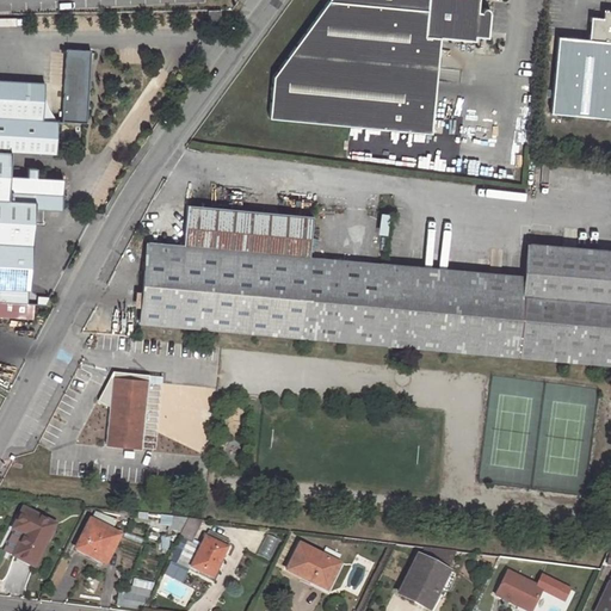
[(328,0),(273,76),(270,117),(433,131),(436,104),(421,103),(424,66),(438,67),(442,37),(476,39),(476,35),(485,36),(486,26),(491,26),(492,12),(491,10),(488,6),(486,5),(483,6),(482,8),(482,11),(479,11),(480,0),(328,0)]
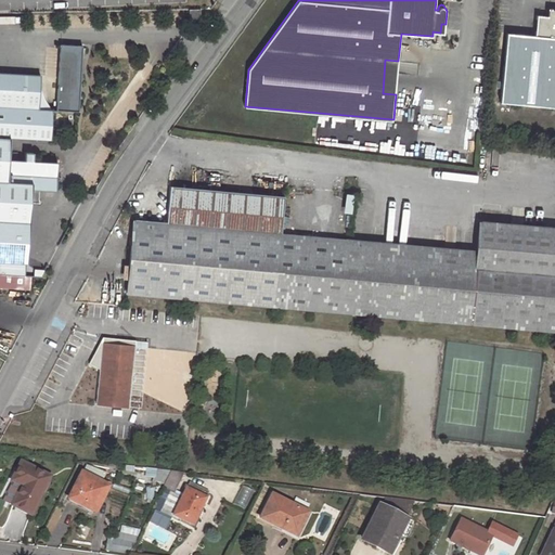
[(201,18),(201,9),(189,9),(189,18),(201,18)]
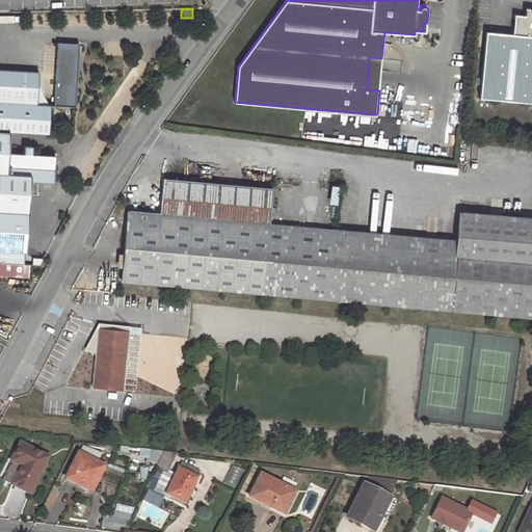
[(513,33),(487,30),(481,97),(531,100),(531,9),(530,9),(529,15),(515,12),(513,33)]
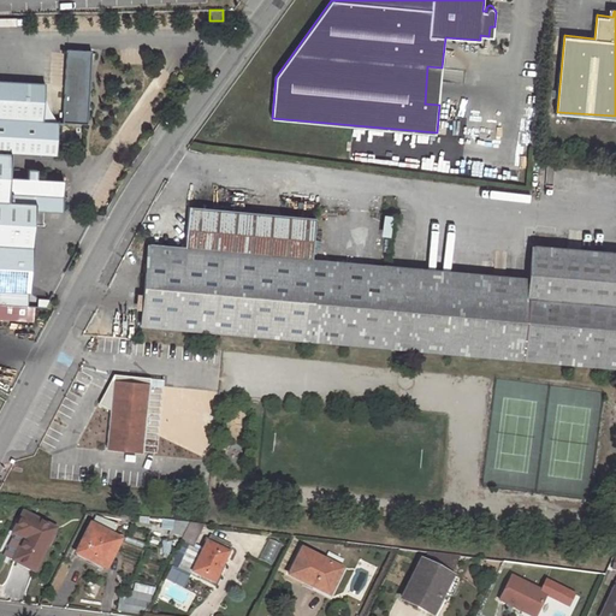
[(67,49),(63,123),(88,125),(93,51),(67,49)]
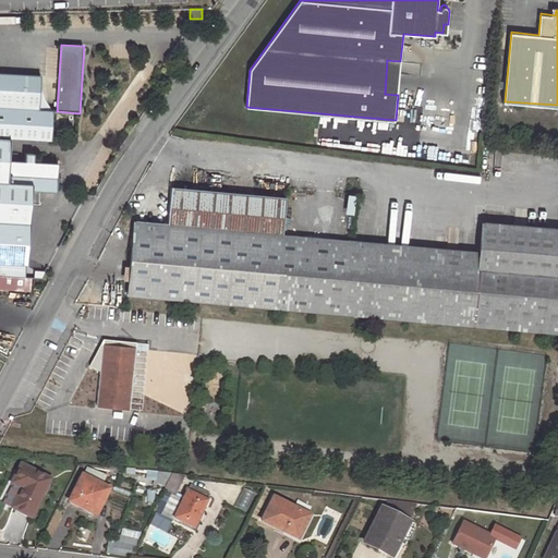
[(398,95),(400,61),(387,60),(385,94),(398,95)]
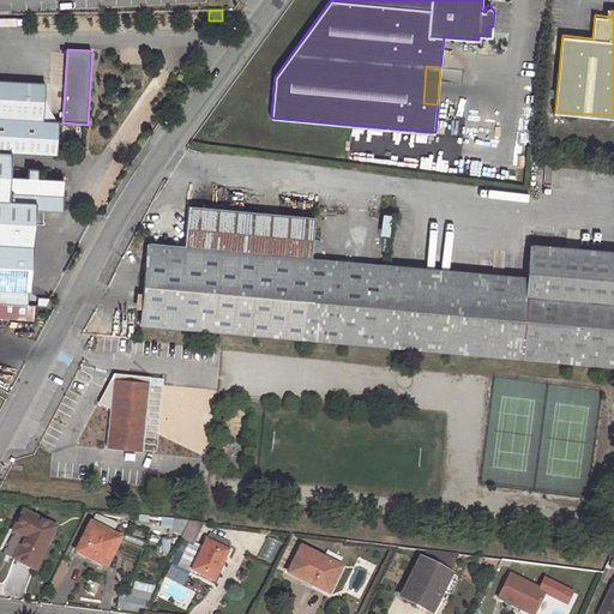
[(0,119),(43,121),(46,84),(0,80),(0,119)]
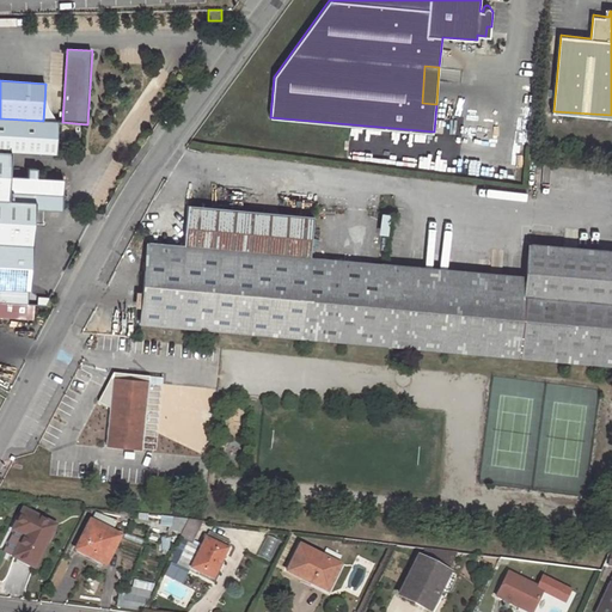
[(0,118),(0,151),(11,152),(55,154),(57,122),(43,121),(0,118)]
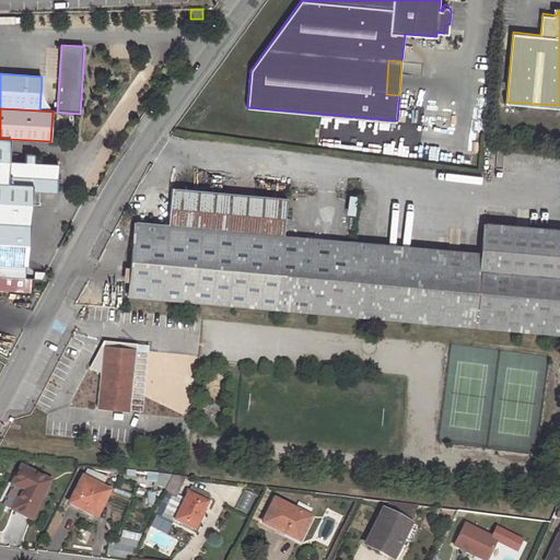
[(10,139),(0,138),(0,182),(7,183),(8,167),(9,161),(10,139)]
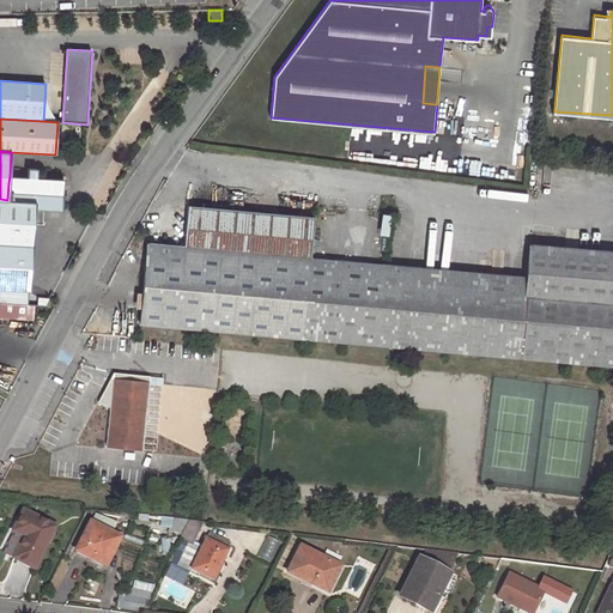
[(10,176),(8,183),(62,187),(64,178),(36,177),(37,169),(26,168),(26,176),(10,176)]
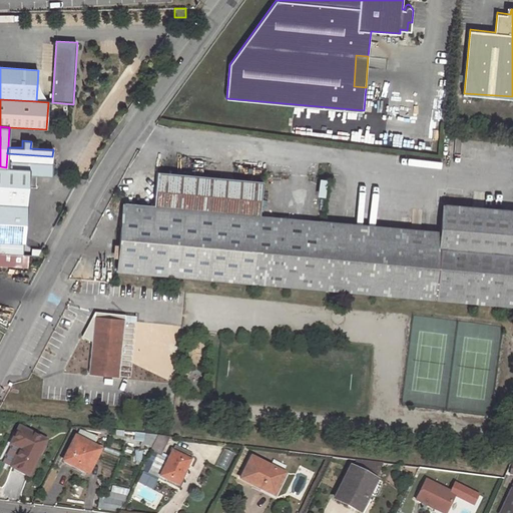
[(0,202),(26,204),(28,181),(28,175),(35,175),(51,176),(52,156),(7,153),(6,167),(0,166),(0,202)]
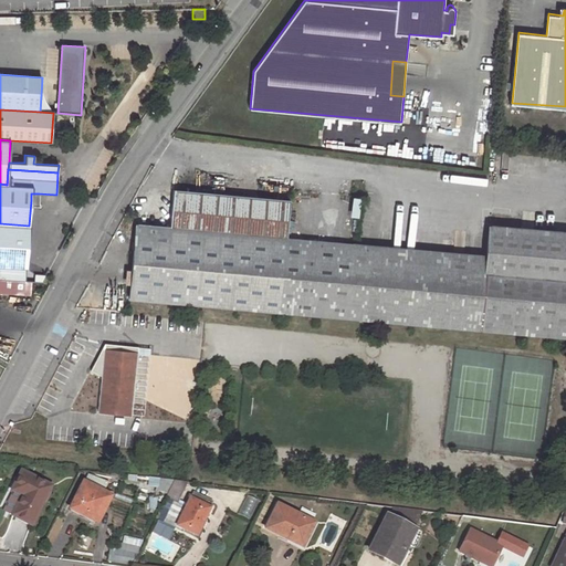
[(173,201),(169,231),(286,241),(290,200),(174,190),(173,201)]
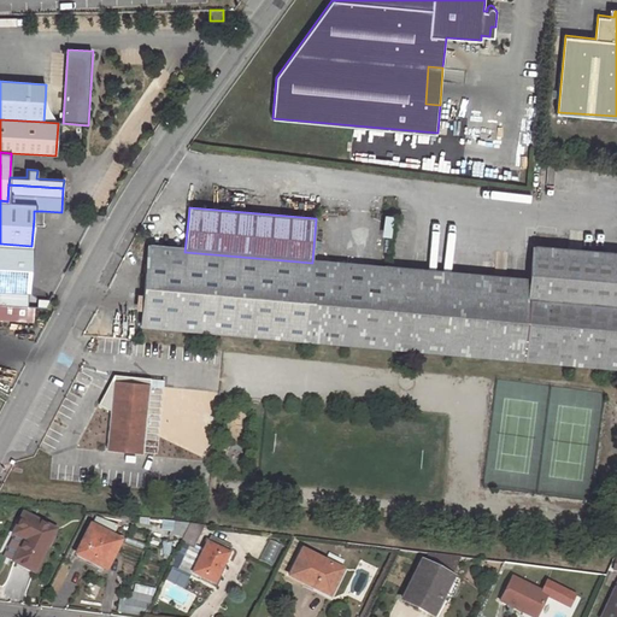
[(0,304),(28,306),(31,246),(0,244),(0,304)]
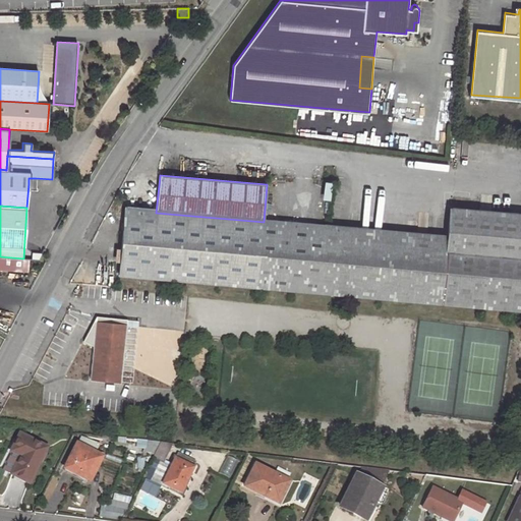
[(264,222),(156,213),(125,210),(119,275),(520,309),(520,216),(450,211),(448,238),(264,222)]
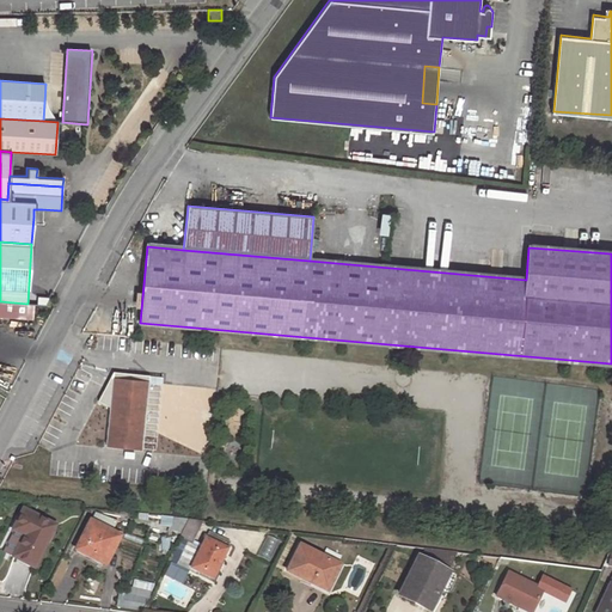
[(34,304),(28,304),(0,301),(0,314),(34,318),(34,304)]
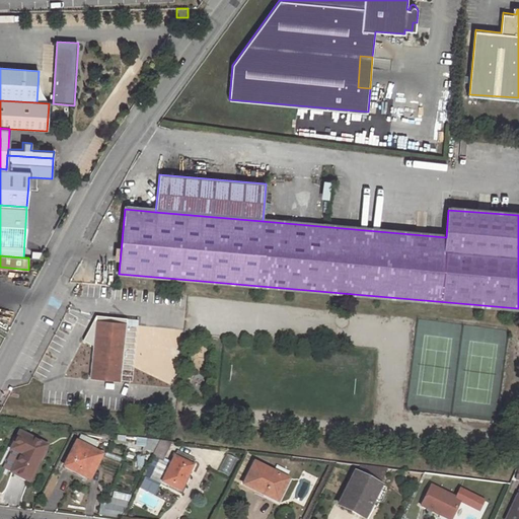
[(126,324),(95,321),(90,377),(121,380),(126,324)]
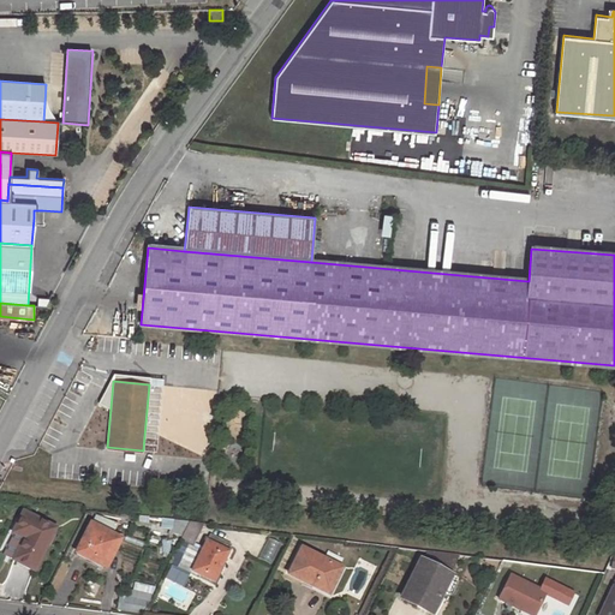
[(55,527),(23,511),(11,533),(23,538),(13,560),(34,571),(55,527)]
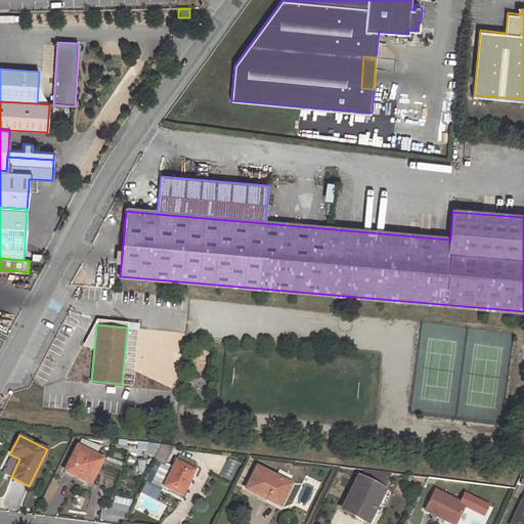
[(156,457),(162,445),(148,443),(145,448),(142,456),(156,457)]
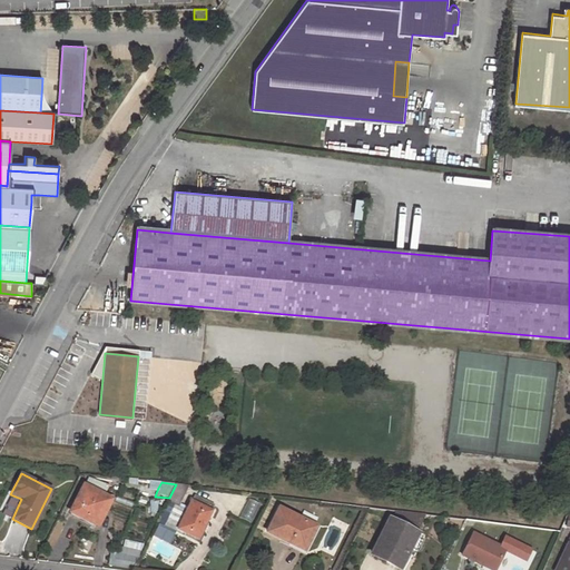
[(189,485),(176,484),(169,498),(168,500),(179,507),(189,485)]
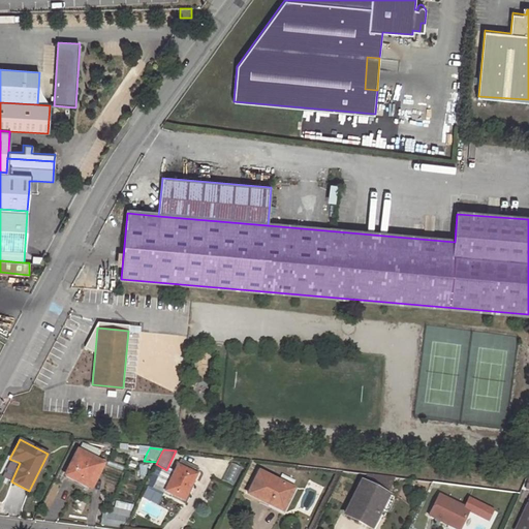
[(73,478),(86,485),(90,488),(102,463),(78,450),(64,477),(72,483),(73,478)]
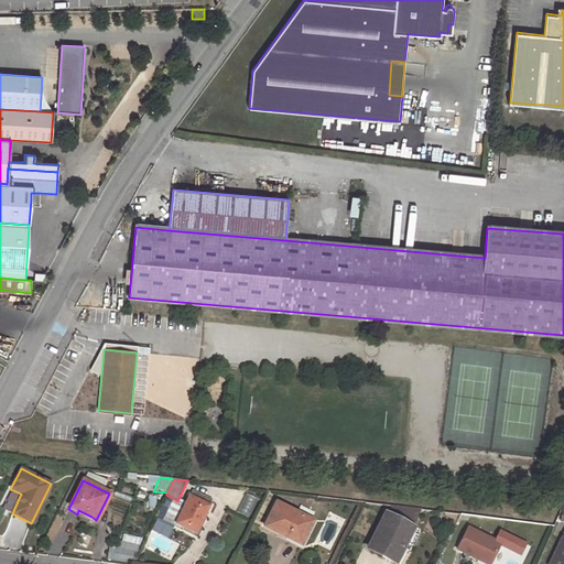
[(173,499),(163,518),(195,532),(205,513),(212,500),(192,490),(184,505),(173,499)]
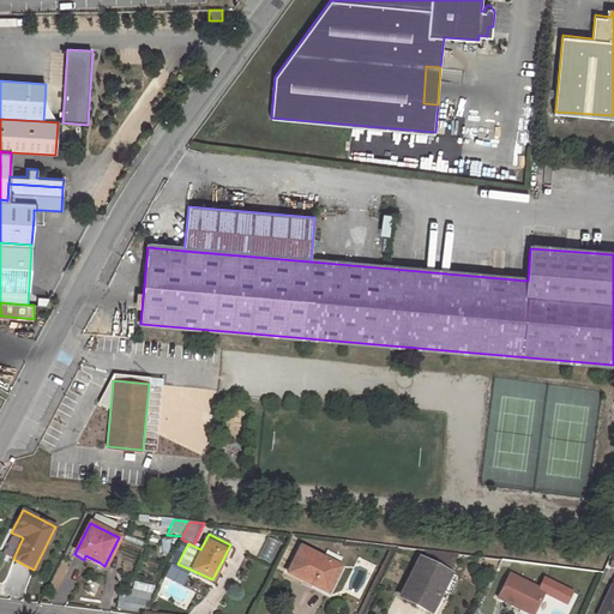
[(329,591),(342,567),(301,547),(288,573),(314,587),(314,584),(329,591)]
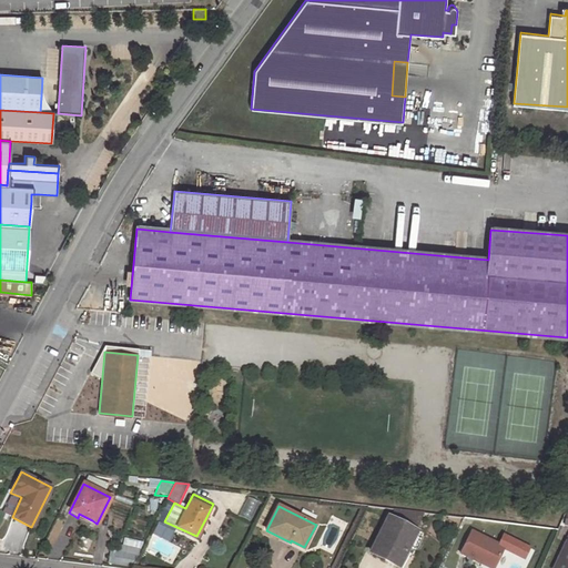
[(416,531),(425,514),(394,509),(389,518),(416,531)]
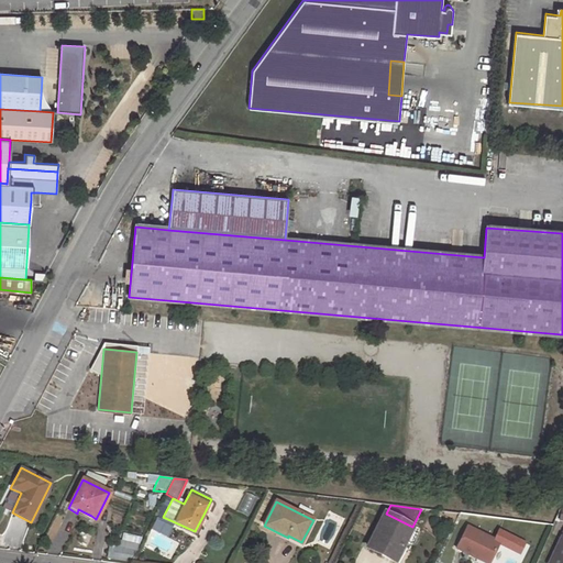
[(89,519),(91,516),(78,509),(77,514),(89,519)]
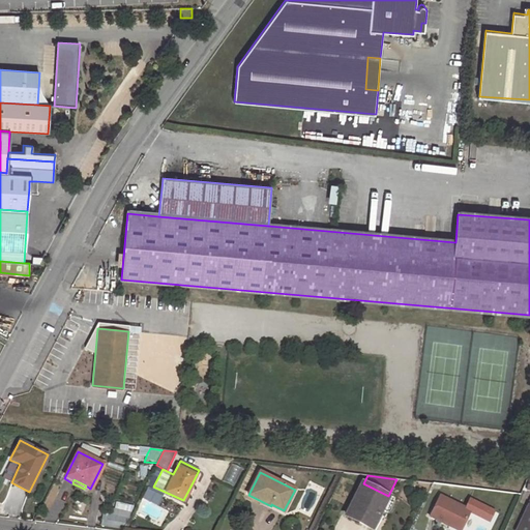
[(152,489),(185,504),(196,484),(193,482),(183,500),(153,487),(152,489)]
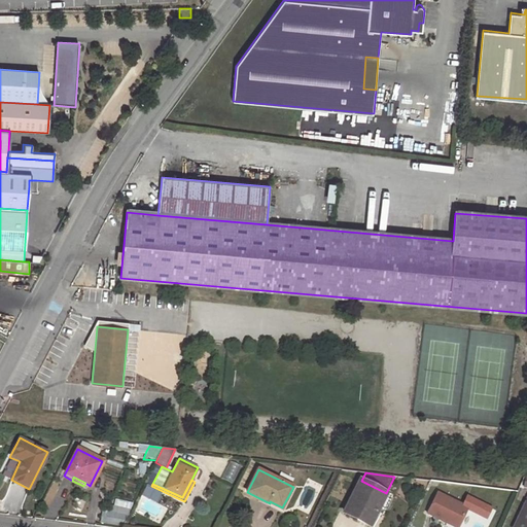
[(378,512),(382,515),(392,496),(386,493),(361,481),(360,480),(344,512),(371,526),(378,512)]
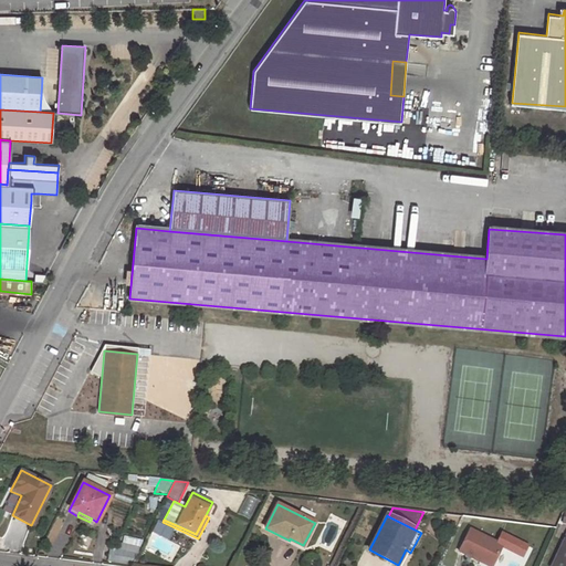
[(493,565),(500,551),(520,561),(526,544),(499,532),(494,541),(465,527),(454,552),(484,565),(493,565)]
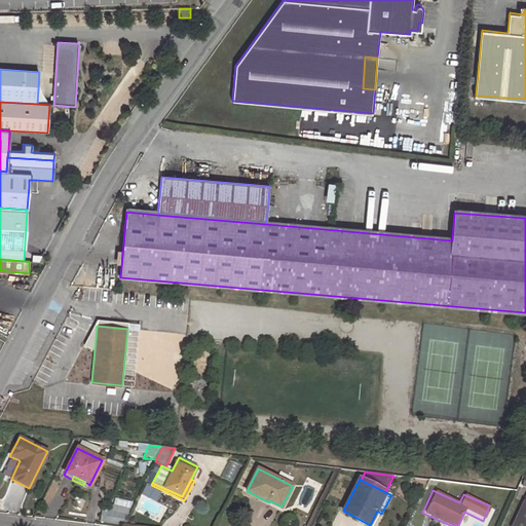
[(111,511),(128,515),(132,501),(115,498),(111,511)]
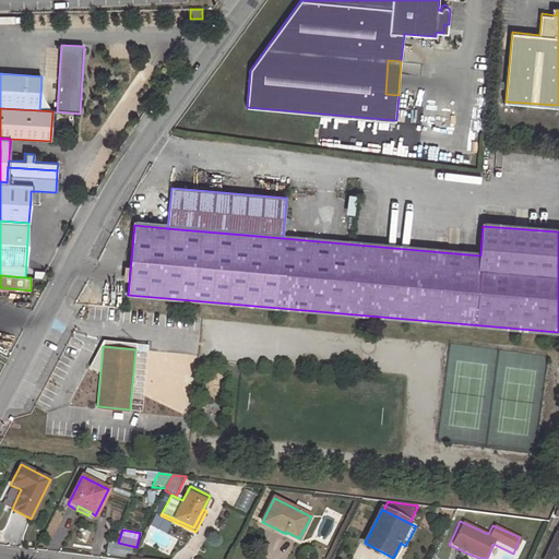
[(558,558),(558,530),(544,558),(558,558)]
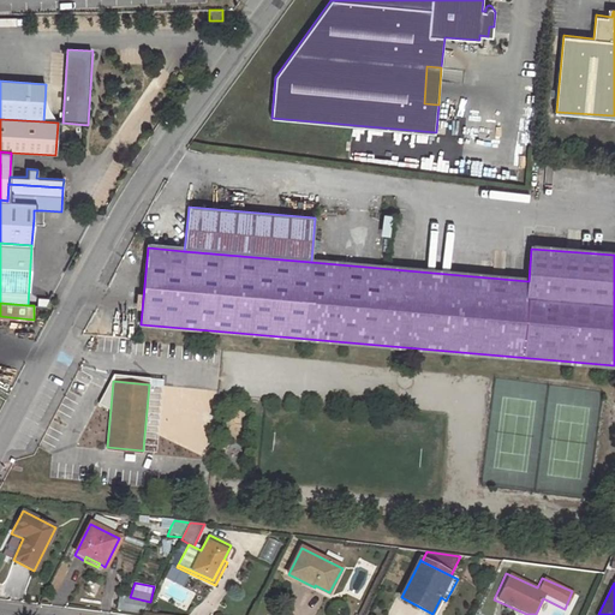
[(119,610),(143,614),(144,614),(150,602),(130,597),(121,596),(119,610)]
